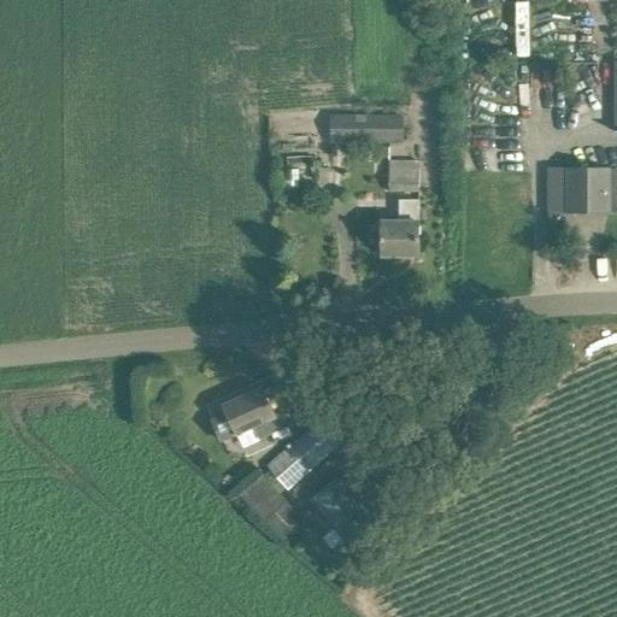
[(330,109),(330,141),(404,141),(404,113),(366,113),(366,109),(330,109)]
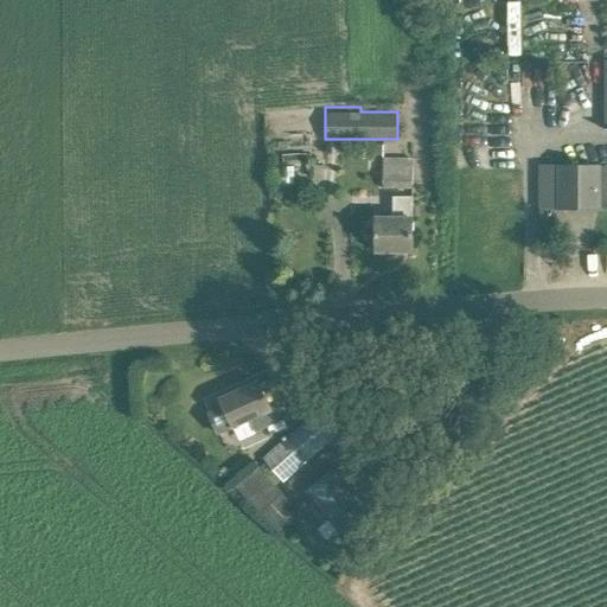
[(383,187),(413,187),(414,157),(384,157),(383,187)]
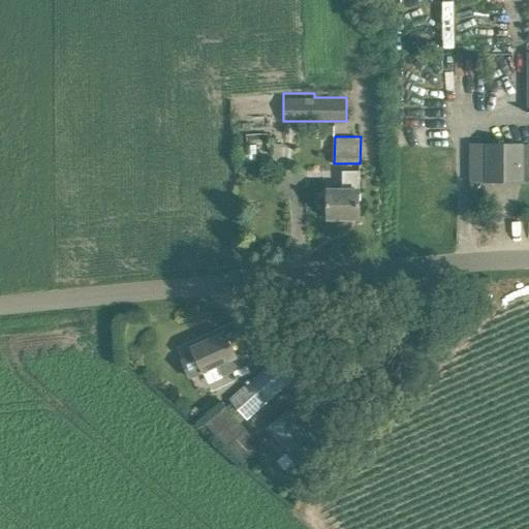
[(470,145),(470,182),(521,182),(522,145),(489,145),(470,145)]
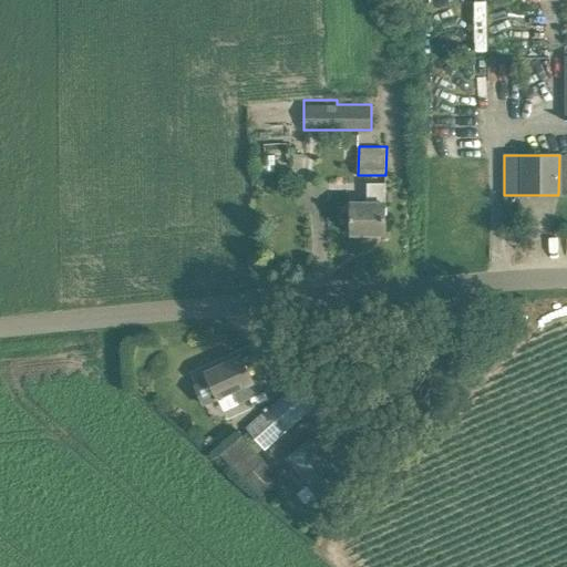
[(352,234),(387,234),(387,183),(369,183),(369,203),(352,203),(352,234)]
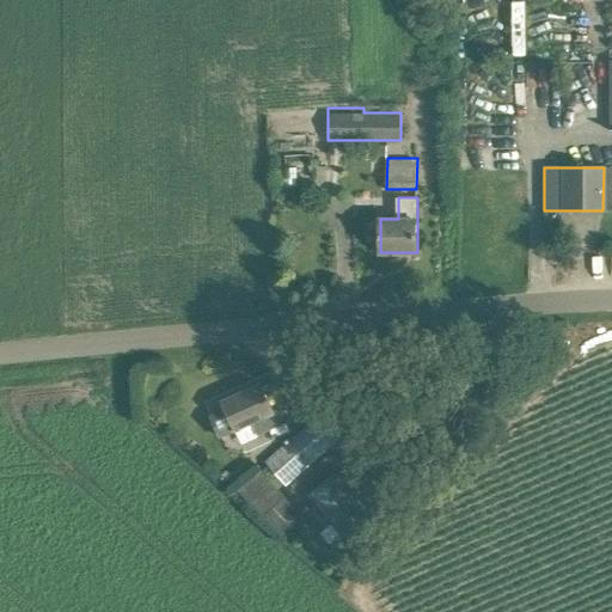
[(227,409),(212,416),(221,439),(237,432),(237,433),(250,427),(255,438),(291,421),(274,384),(263,389),(261,384),(222,401),(227,409)]
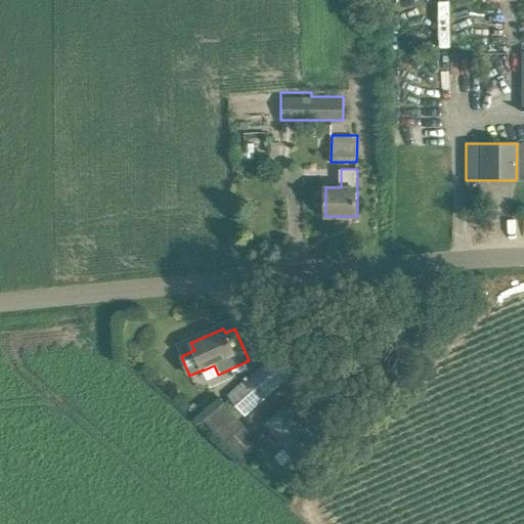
[(306,351),(298,358),(307,366),(314,359),(306,351)]
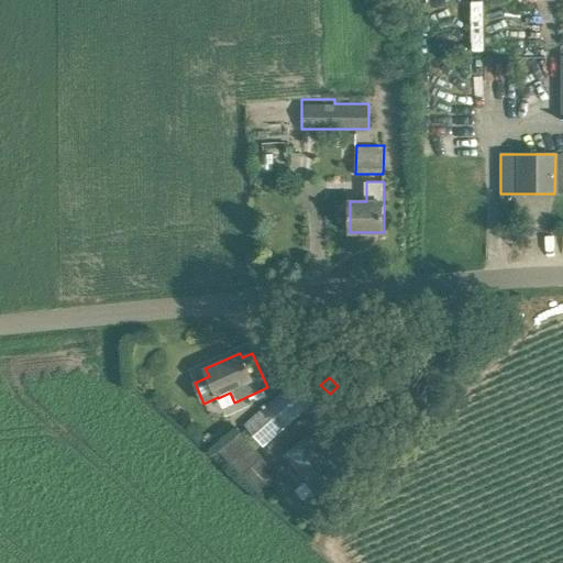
[(245,423),(264,445),(313,401),(296,381),(245,423)]
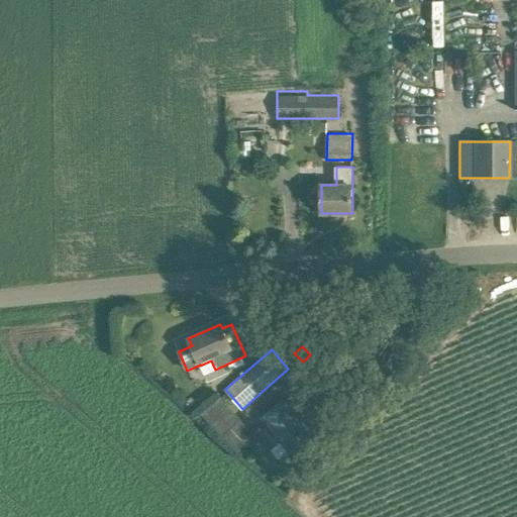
[(311,387),(302,395),(309,405),(319,397),(311,387)]
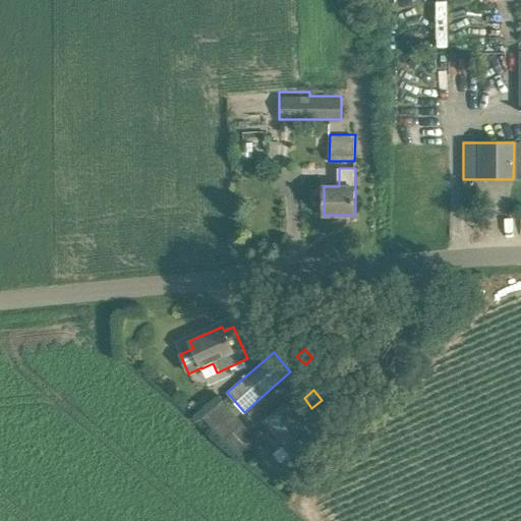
[(223,441),(240,455),(252,444),(239,427),(243,423),(222,398),(201,416),(223,441)]
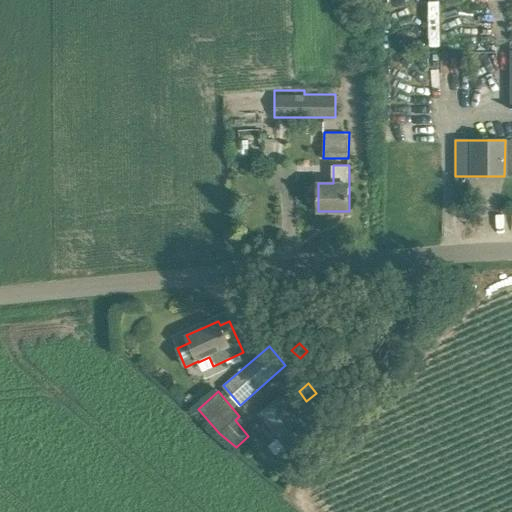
[(279,395),(258,413),(289,450),(310,433),(279,395)]
